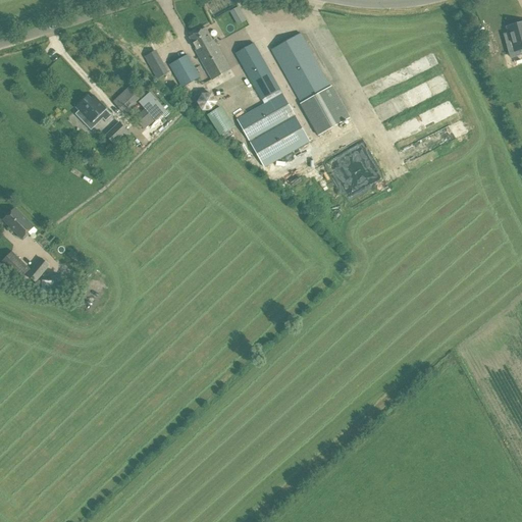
[(503,34),(510,57),(521,53),(521,21),(507,27),(508,33),(503,34)]
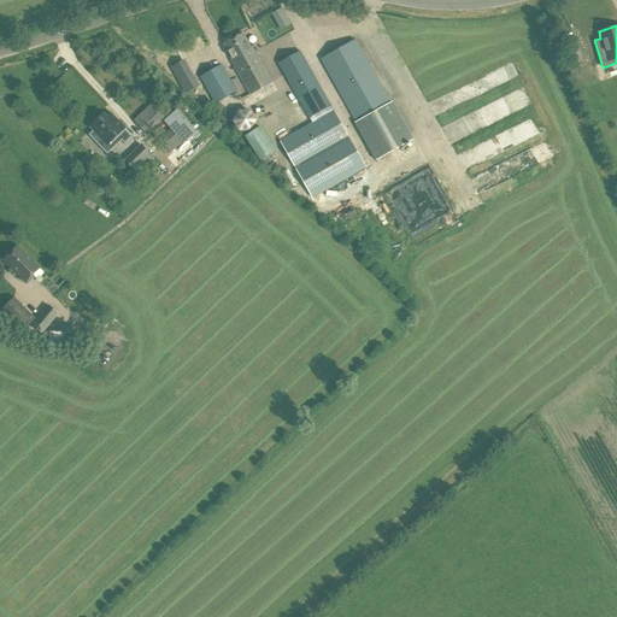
[(250,95),(274,82),(253,47),(252,47),(244,33),(223,45),(231,59),(230,60),(250,95)]
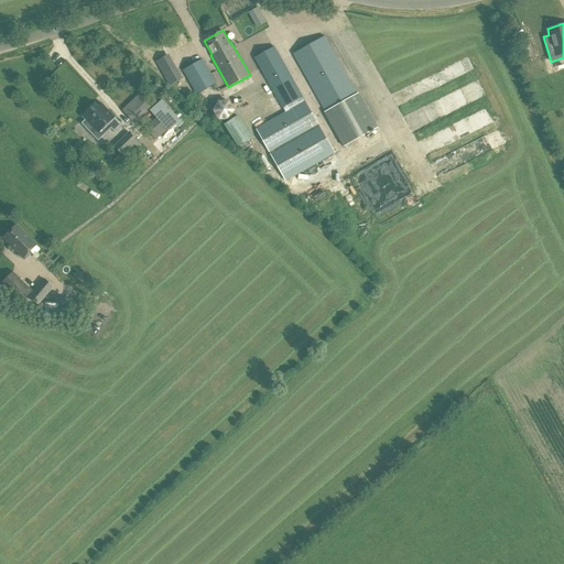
[(358,93),(357,94),(324,36),(292,54),(325,111),(344,147),(377,128),(358,93)]
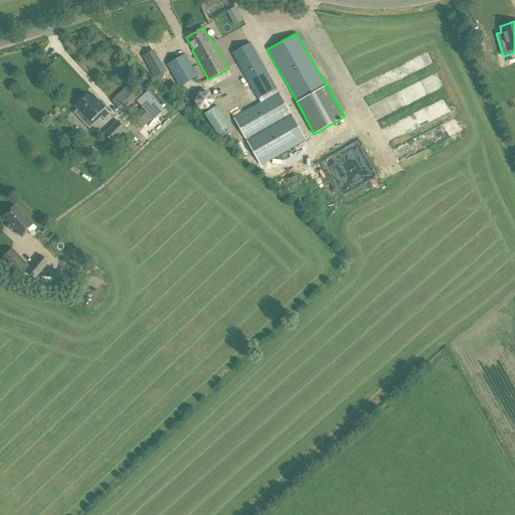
[(258,99),(276,89),(250,42),(231,52),(258,99)]
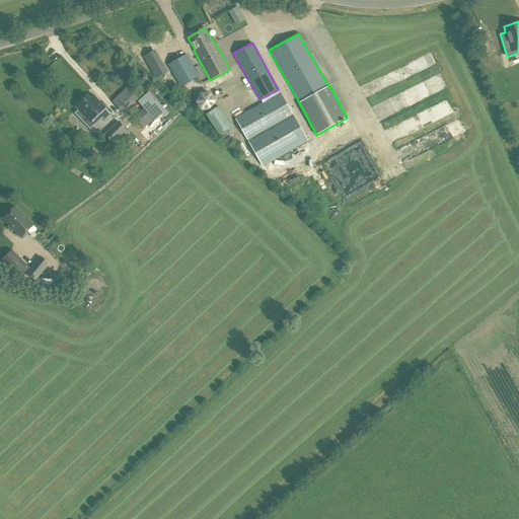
[(155,77),(165,73),(155,52),(146,57),(155,77)]
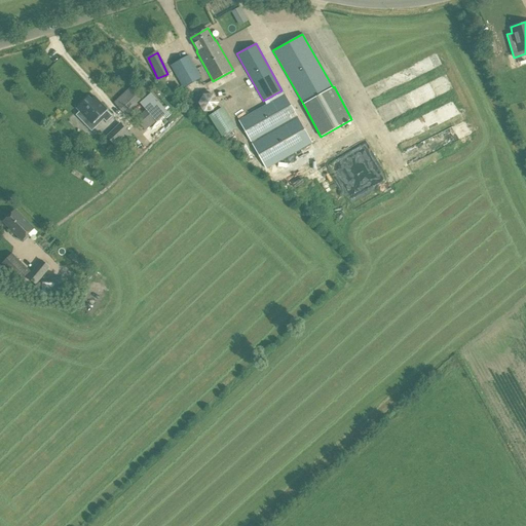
[(183,88),(201,78),(188,55),(171,66),(183,88)]
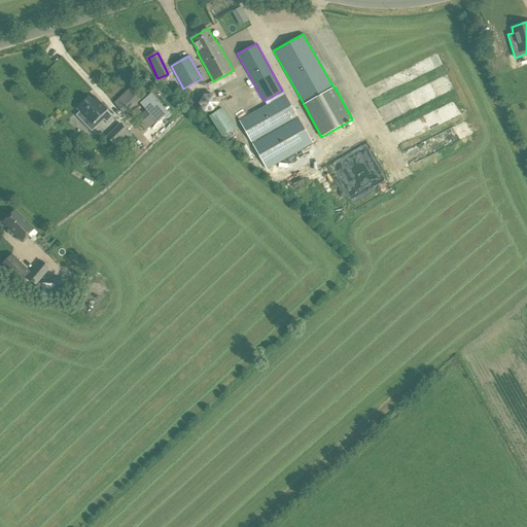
[(154,84),(147,77),(141,83),(149,91),(154,84)]
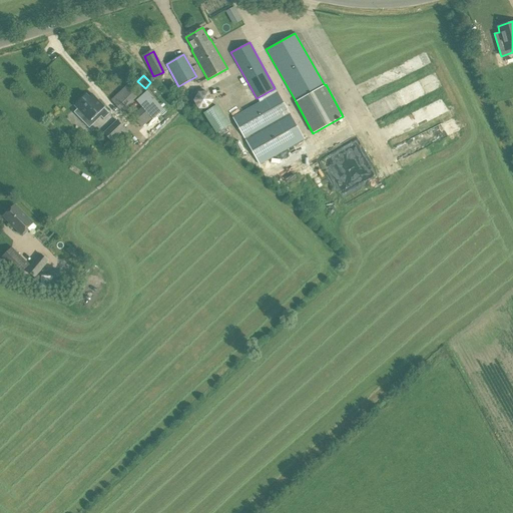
[(142,128),(147,123),(162,108),(145,90),(136,99),(142,106),(136,111),(131,116),(142,128)]
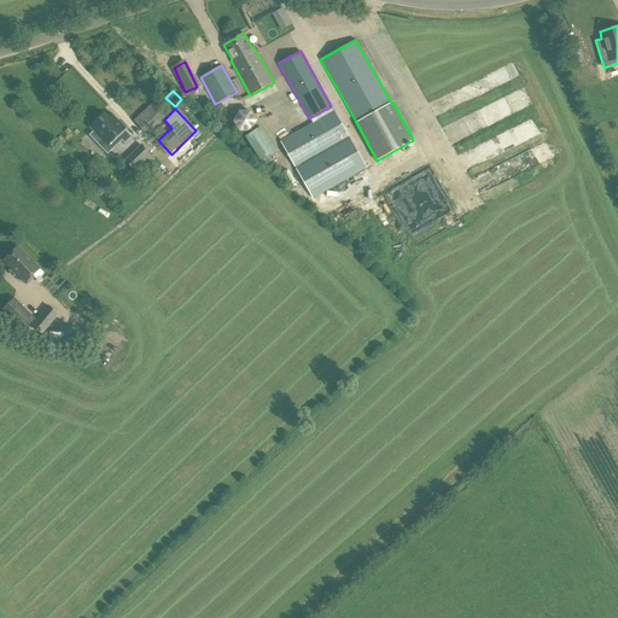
[(239,111),(233,122),(239,132),(251,132),(257,121),(251,111),(239,111)]
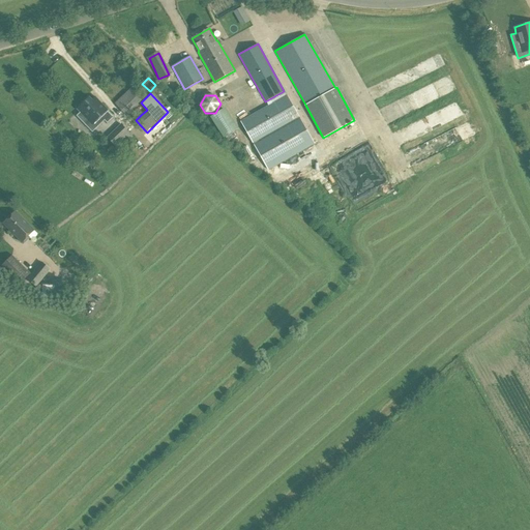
[(254,144),(300,118),(287,95),(241,121),(254,144)]
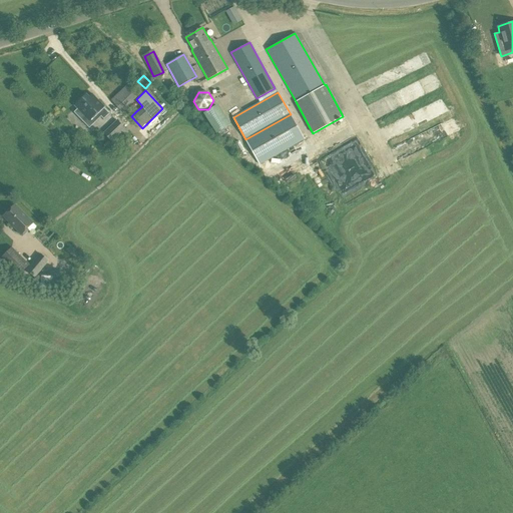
[(95,97),(92,100),(86,94),(74,105),(77,108),(74,112),(89,128),(101,116),(103,119),(110,113),(95,97)]
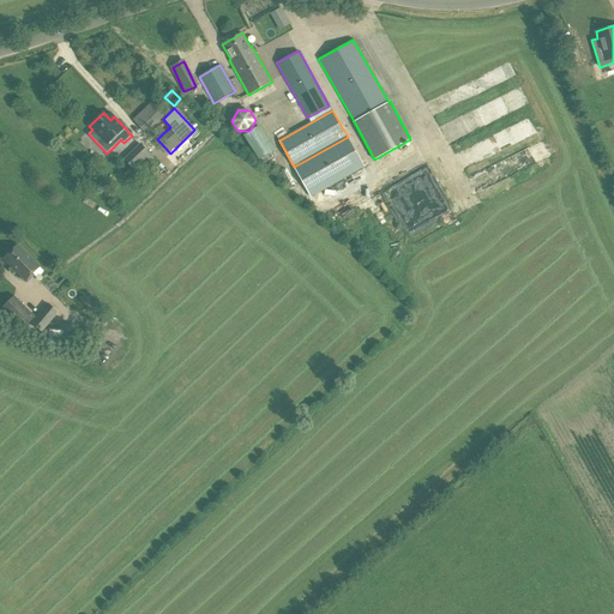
[(348,137),(294,167),(311,197),(365,168),(348,137)]
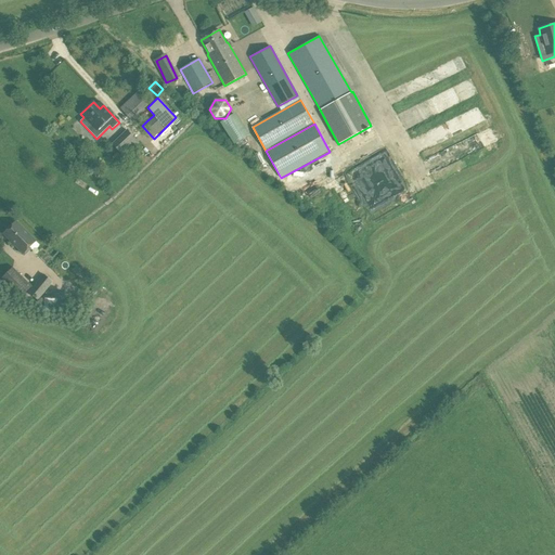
[(125,156),(139,143),(127,130),(113,144),(125,156)]
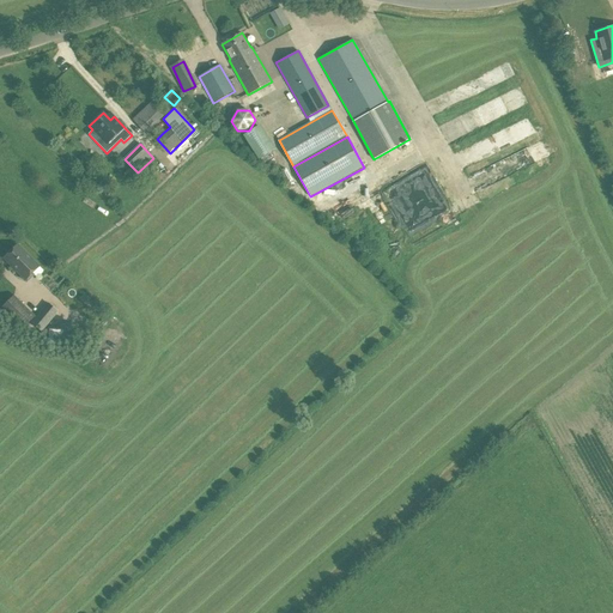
[(153,180),(150,176),(144,182),(147,186),(153,180)]
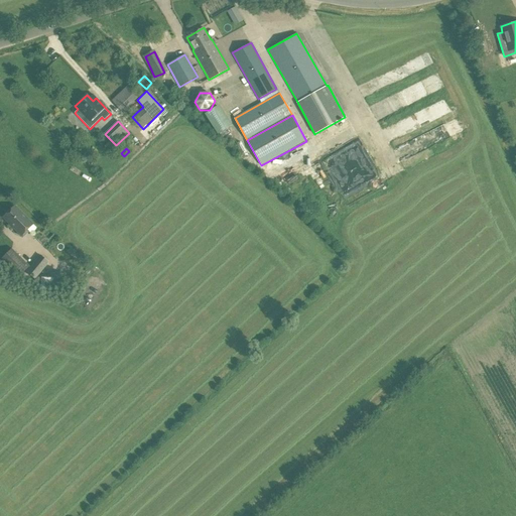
[(15,208),(4,218),(21,235),(23,237),(29,231),(27,229),(32,225),(15,208)]
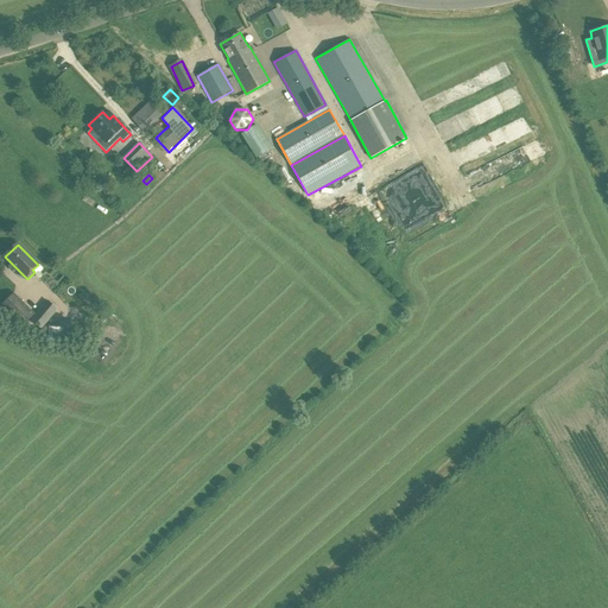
[(89,308),(94,303),(82,292),(78,297),(89,308)]
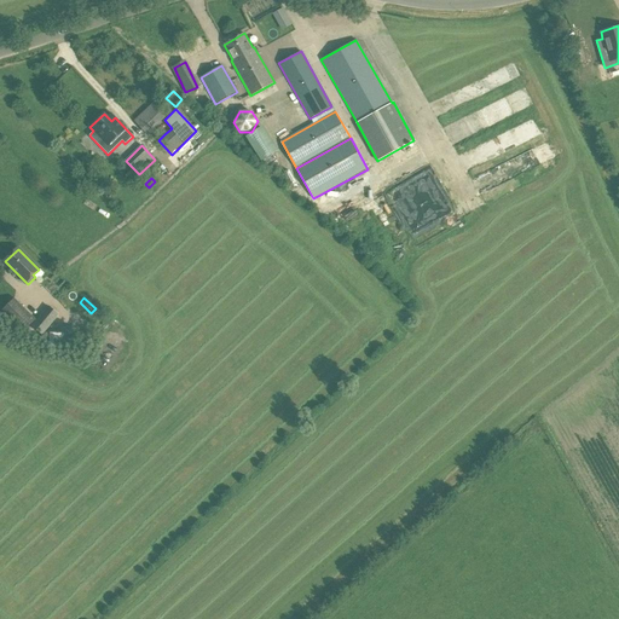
[(23,331),(35,319),(15,299),(3,311),(23,331)]
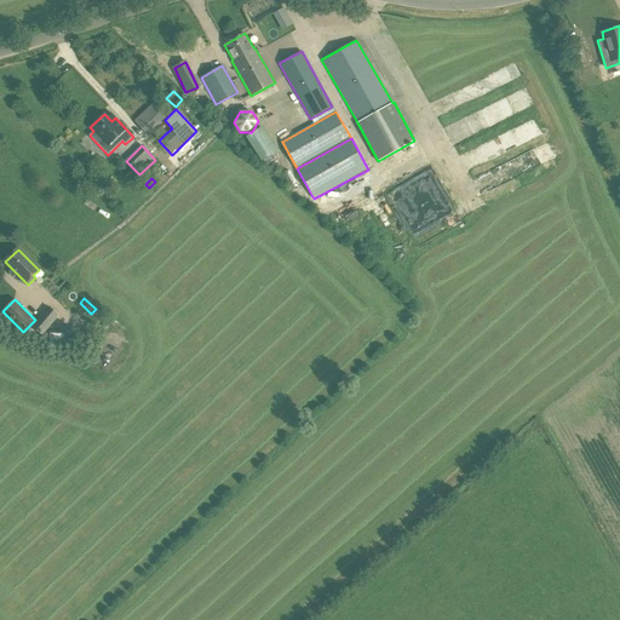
[(41,334),(58,316),(49,308),(33,327),(41,334)]
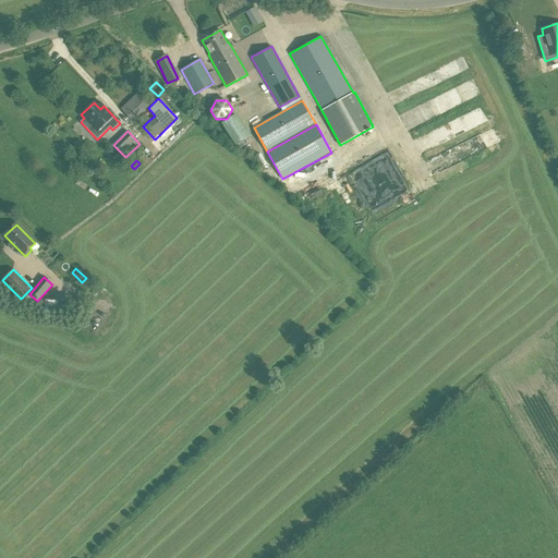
[(67,310),(67,302),(56,301),(45,301),(45,308),(55,310),(67,310)]
